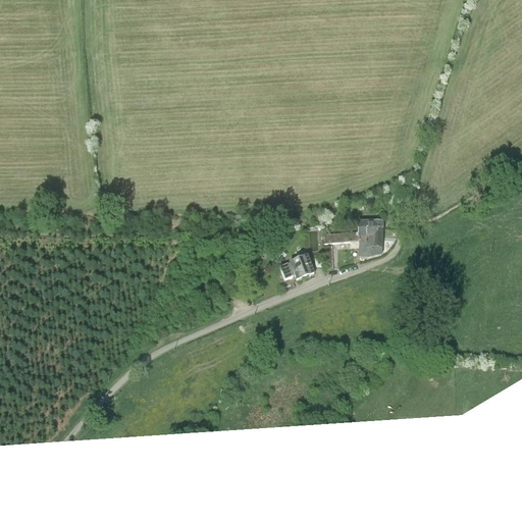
[(358,217),(357,232),(374,231),(373,250),(381,250),(383,217),(358,217)]
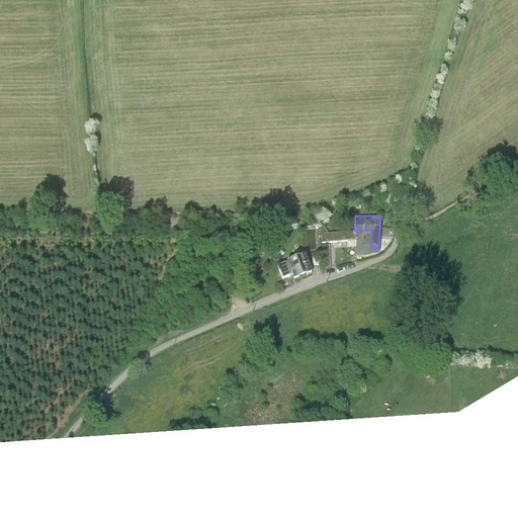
[(371,230),(354,231),(355,241),(355,248),(355,257),(365,258),(377,254),(378,248),(370,248),(371,230)]
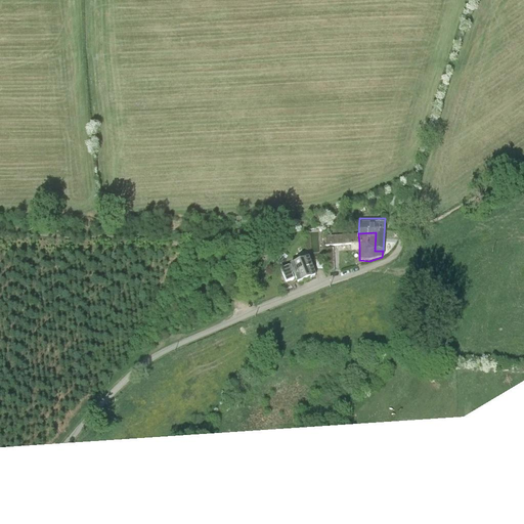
[(325,237),(325,247),(333,246),(344,246),(345,251),(359,251),(359,244),(358,233),(325,237)]
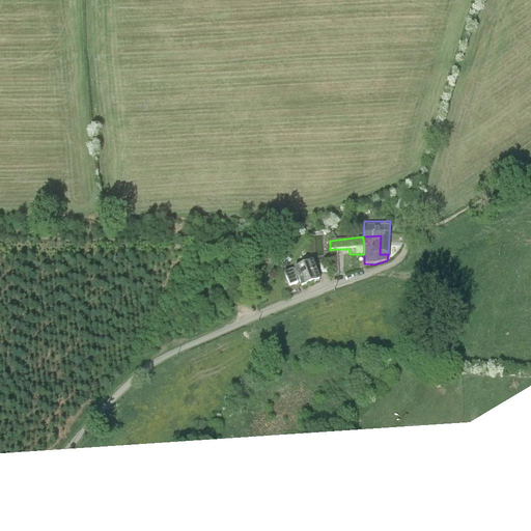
[(330,250),(330,262),(330,276),(338,274),(337,249),(330,250)]
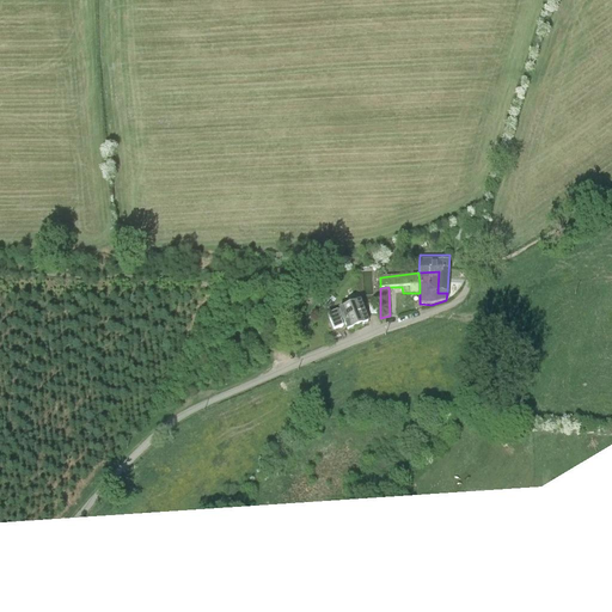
[(361,301),(337,311),(341,320),(343,319),(348,330),(368,323),(361,301)]
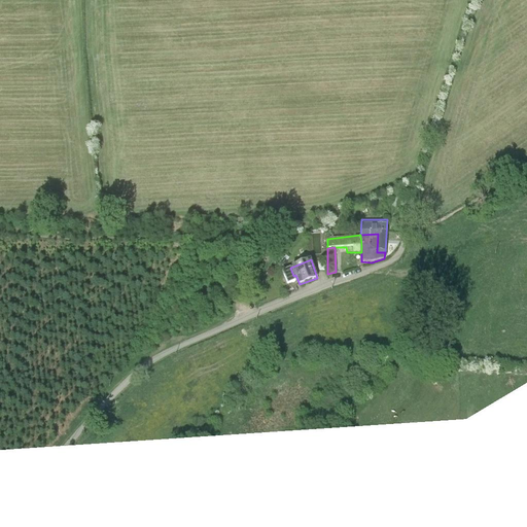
[(326,260),(317,260),(317,270),(325,271),(326,260)]
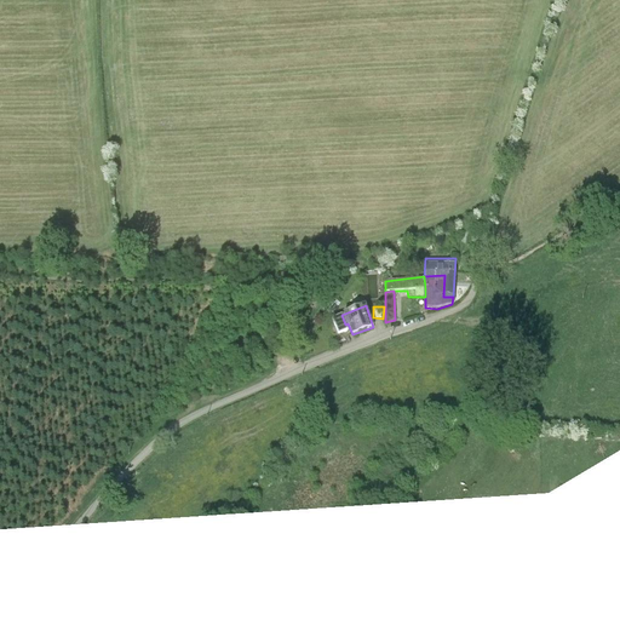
[(342,315),(332,319),(338,334),(348,329),(345,325),(342,315)]
